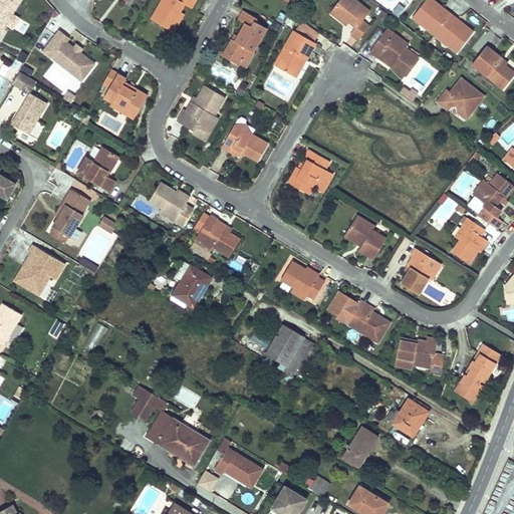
[(20,0),(0,0),(0,35),(6,25),(10,18),(12,15),(20,0)]
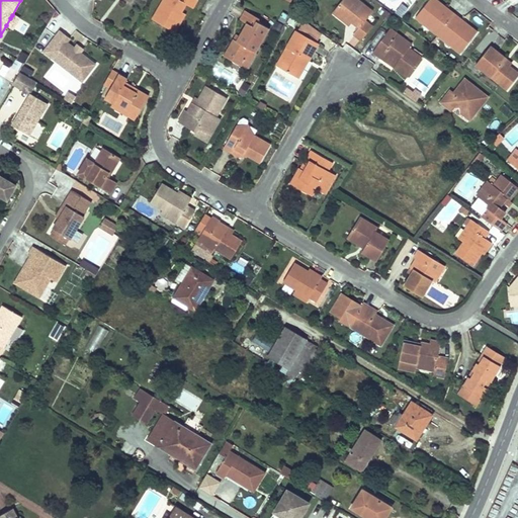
[(164,0),(152,21),(171,32),(181,13),(186,5),(193,9),(198,1),(195,0),(177,0),(176,0),(164,0)]
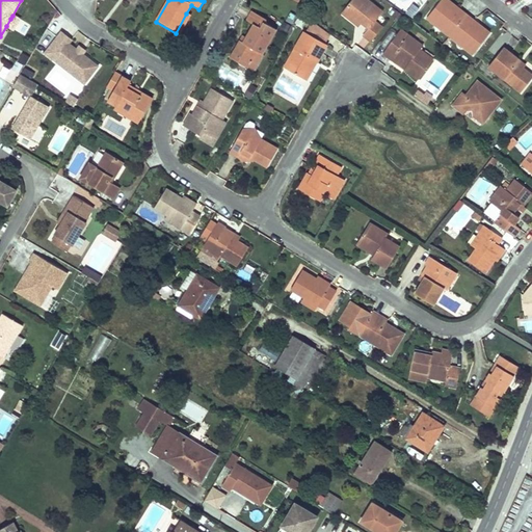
[(366,0),(353,0),(345,10),(362,24),(369,30),(365,36),(373,43),(383,28),(376,23),(383,14),(366,0)]
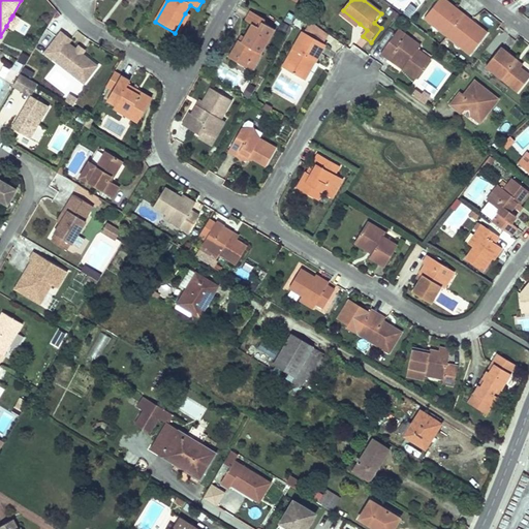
[(456,13),(439,0),(426,19),(472,54),(486,36),(470,24),(472,21),(458,10),(456,13)]
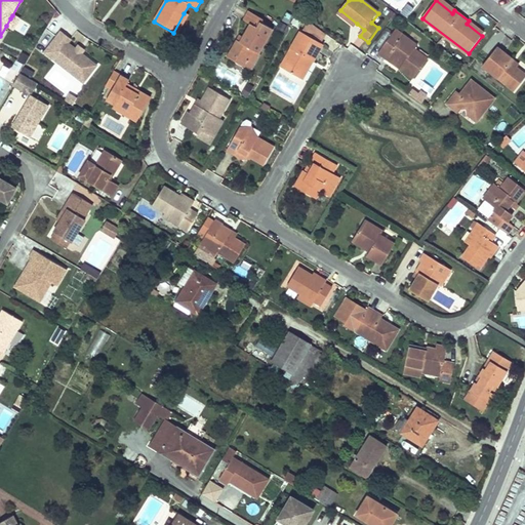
[(441,0),(436,0),(452,13),(454,10),(441,0)]
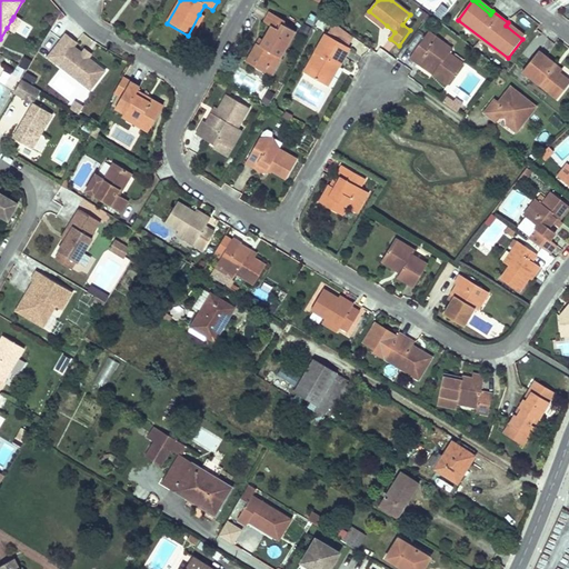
[(387,26),(369,11),(367,16),(383,29),(387,26)]
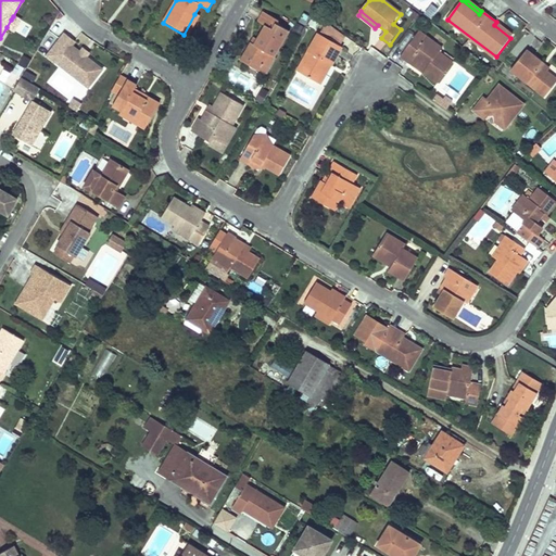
[(194,14),(184,35),(188,37),(199,17),(194,14)]
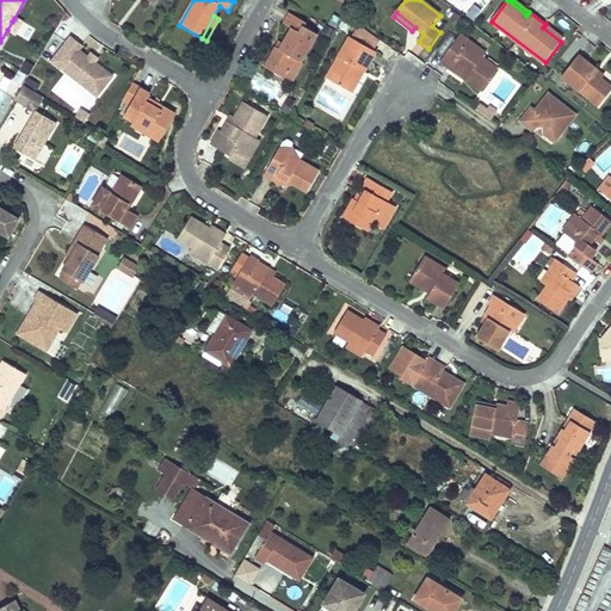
[(277,49),(265,68),(285,79),(296,62),(300,65),(316,35),(303,28),(306,25),(289,16),(283,26),(291,30),(283,45),(281,50),(277,49)]
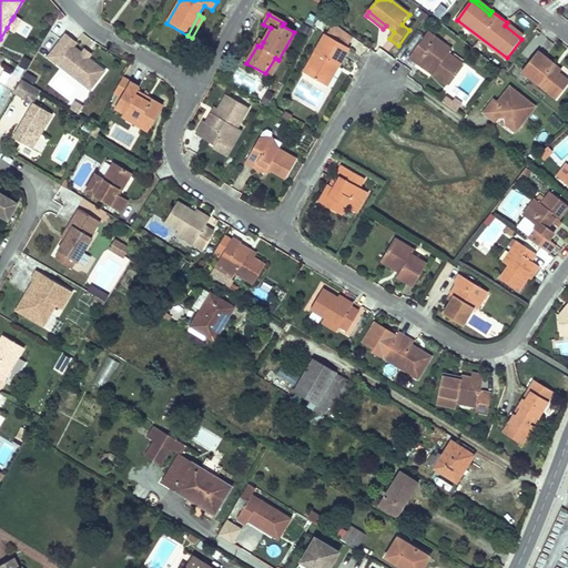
[(13,17),(11,20),(7,28),(14,32),(21,21),(13,17)]
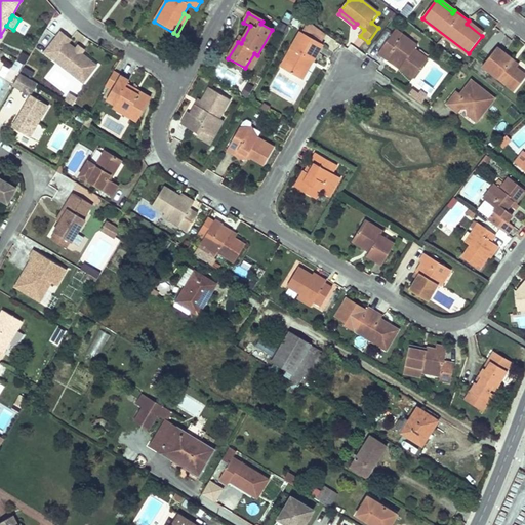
[(22,19),(15,30),(25,34),(30,24),(22,19)]
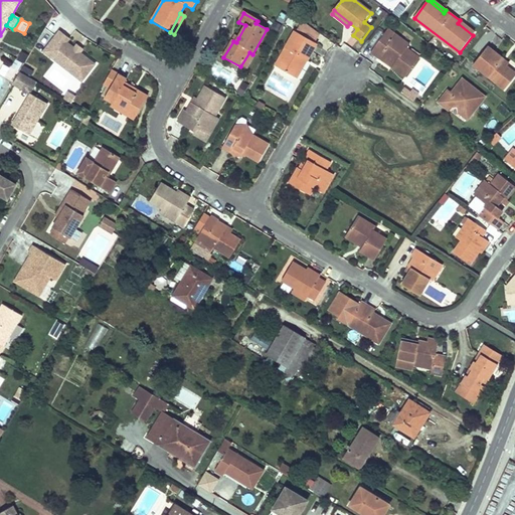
[(460,20),(458,23),(473,35),(475,32),(460,20)]
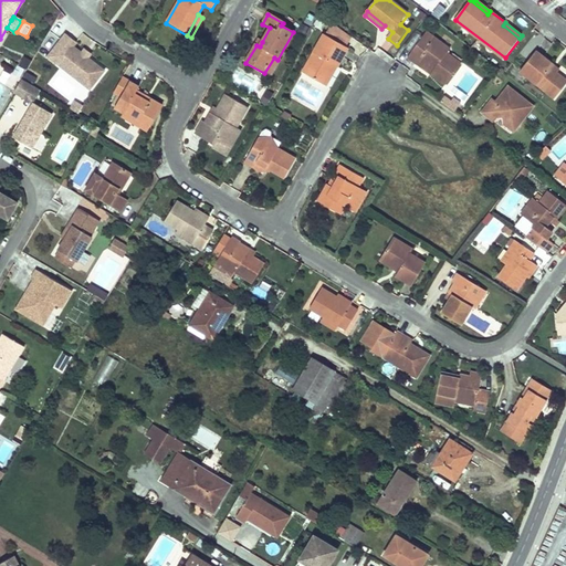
[(408,59),(417,65),(420,61),(433,72),(431,75),(447,86),(462,64),(448,54),(450,51),(427,33),(408,59)]
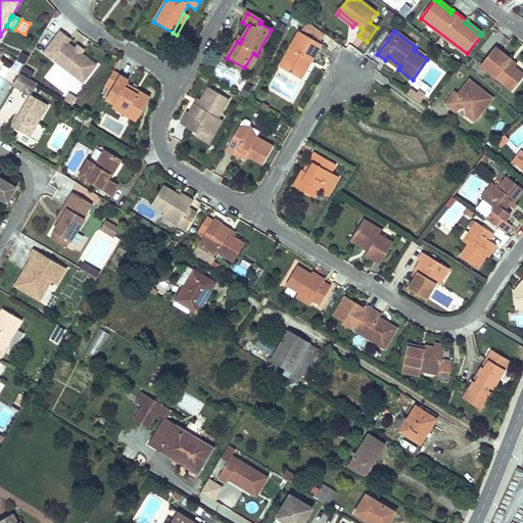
[(72,40),(61,33),(49,47),(58,55),(54,61),(84,84),(97,66),(82,55),(85,51),(79,46),(76,50),(68,45),(72,40)]
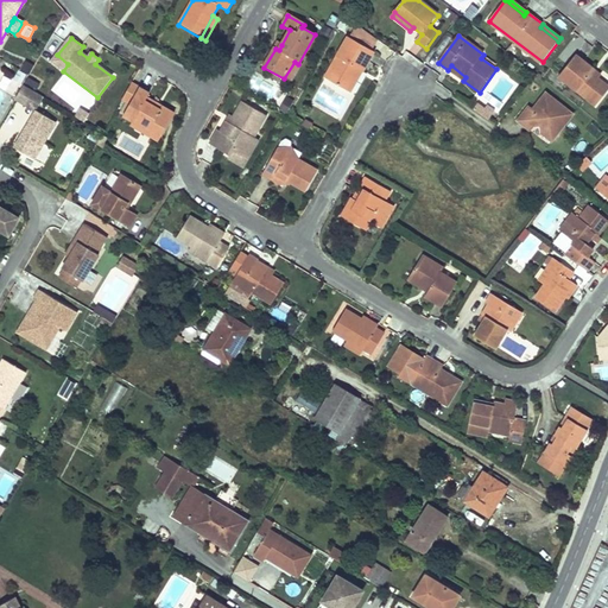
[(325,80),(344,92),(355,73),(360,76),(373,55),(348,40),(325,80)]
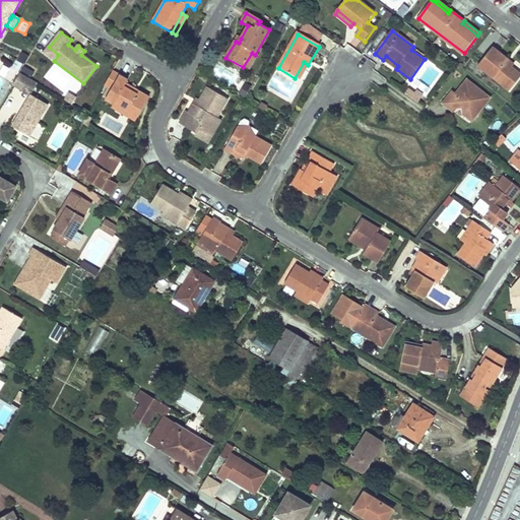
[(58,55),(49,47),(45,53),(54,61),(58,55)]
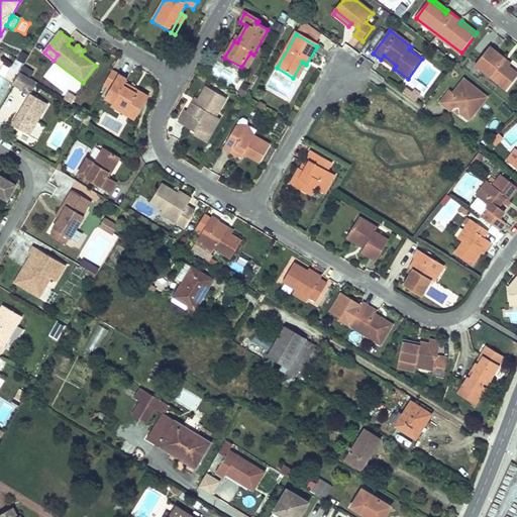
[(516,73),(508,67),(503,63),(505,60),(490,47),(476,66),(507,90),(516,76),(516,73)]
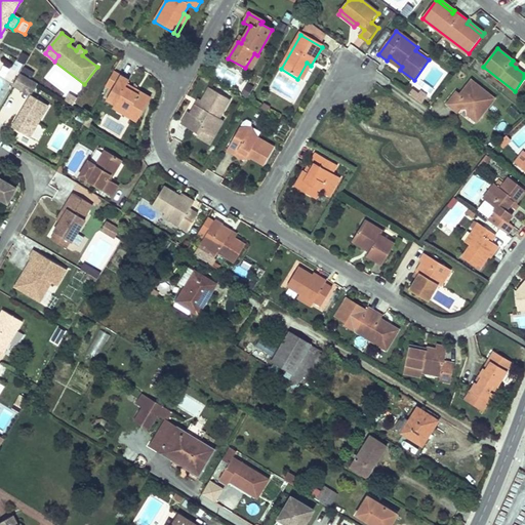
[(251,72),(260,56),(257,55),(254,53),(245,68),(251,72)]
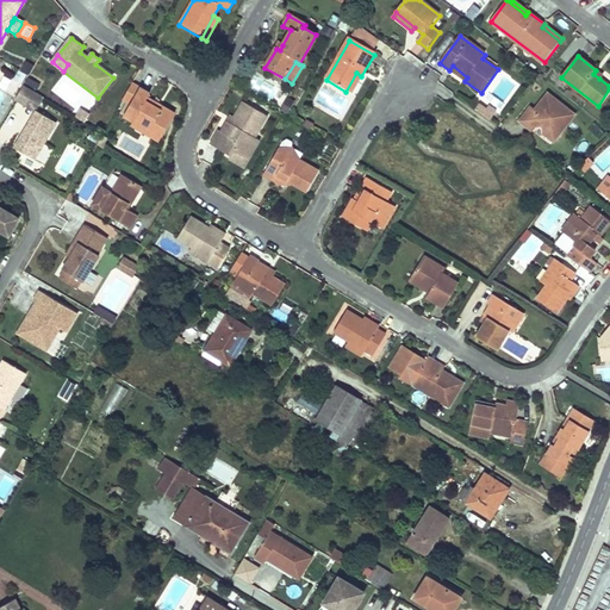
[(453,66),(449,70),(465,81),(467,78),(453,66)]
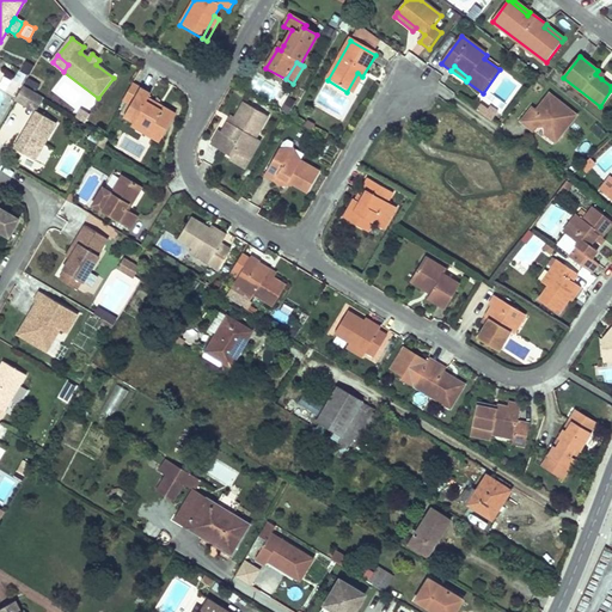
[(14,80),(24,84),(28,73),(18,71),(14,80)]
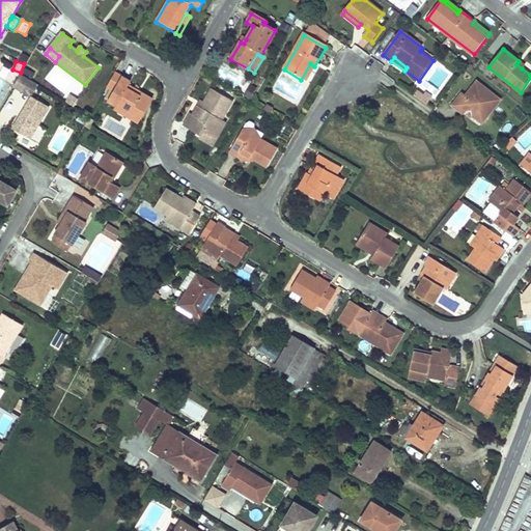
[(0,75),(6,77),(9,68),(0,63),(0,75)]
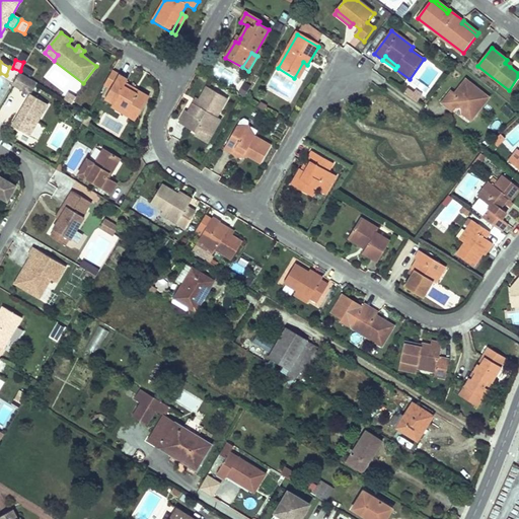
[(303,62),(294,78),(299,80),(307,65),(303,62)]
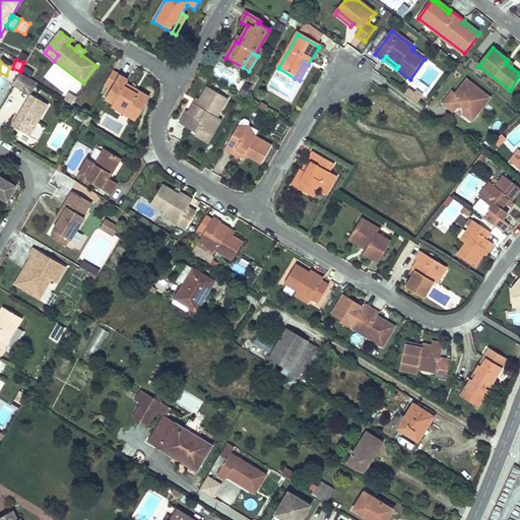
[(106,83),(104,86),(111,90),(105,100),(114,105),(137,118),(148,99),(138,92),(136,94),(124,87),(125,84),(127,81),(112,72),(106,83)]
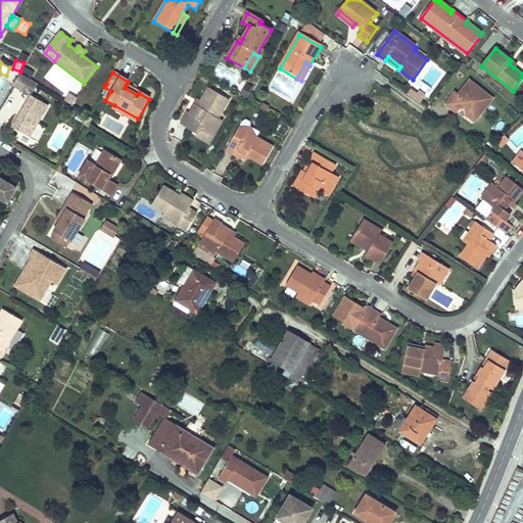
[(30,80),(20,74),(13,85),(22,91),(30,80)]
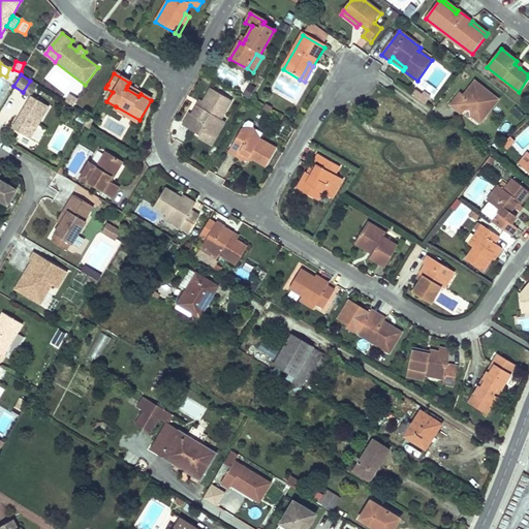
[(38,85),(30,81),(23,92),(31,97),(38,85)]
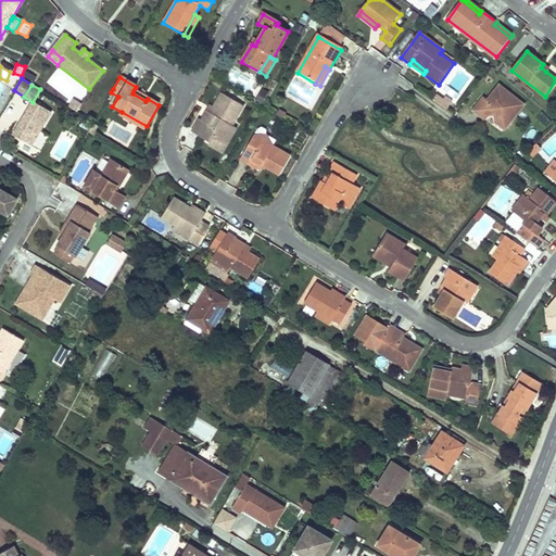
[(491,104),(488,102),(484,99),(475,112),(485,119),(489,116),(494,115),(495,122),(503,122),(508,125),(523,105),(500,86),(493,95),(496,98),(491,104)]
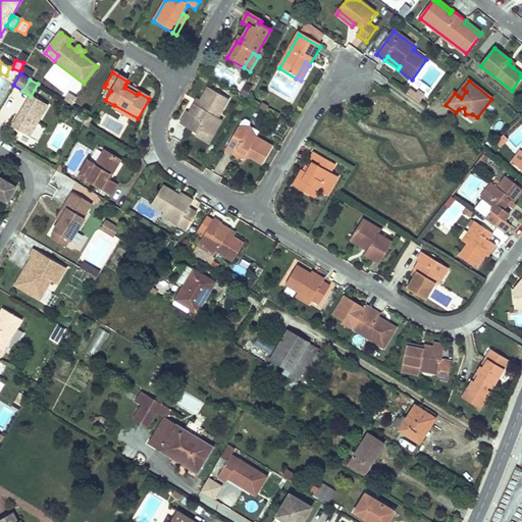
[(253,86),(246,83),(240,93),(246,97),(253,86)]
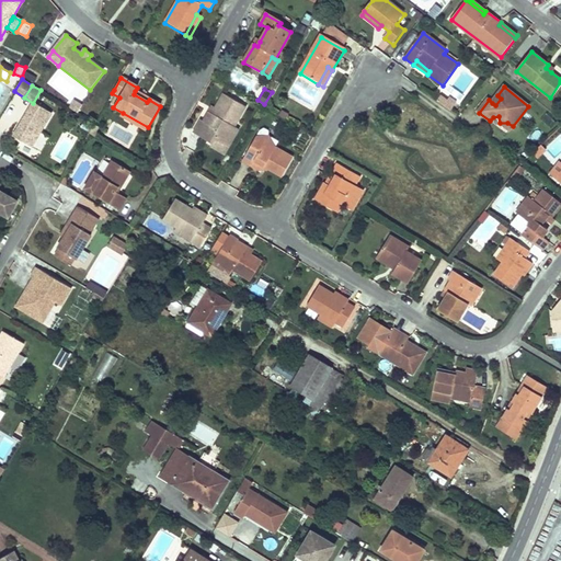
[(149,100),(135,91),(134,94),(147,102),(149,100)]
